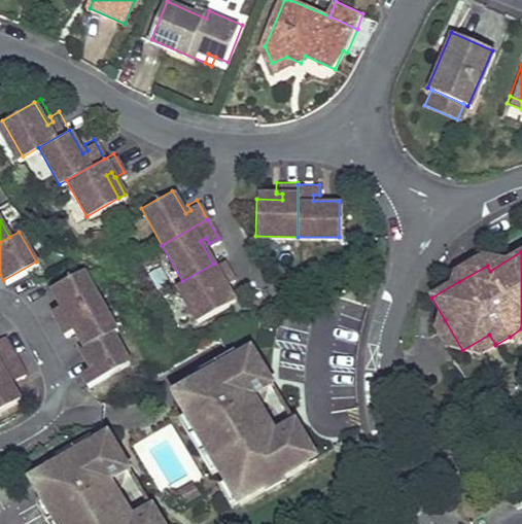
[(459,281),(487,266),(482,256),(454,273),(459,281)]
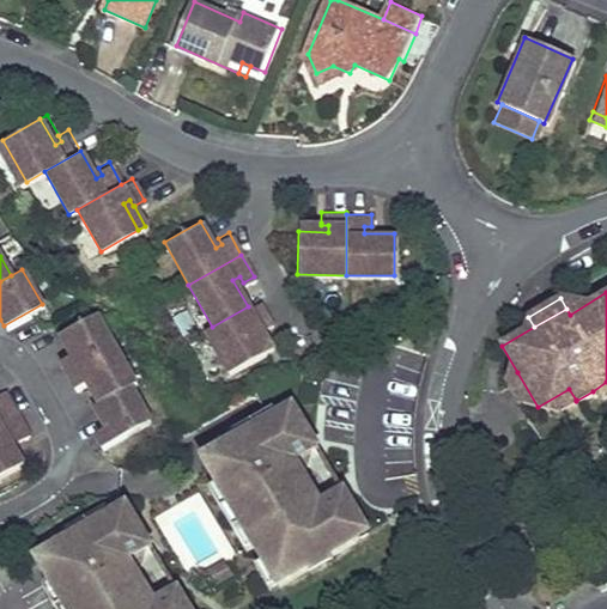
[(212,327),(202,332),(226,373),(265,352),(249,326),(255,322),(259,329),(260,328),(271,322),(258,300),(248,306),(212,327)]
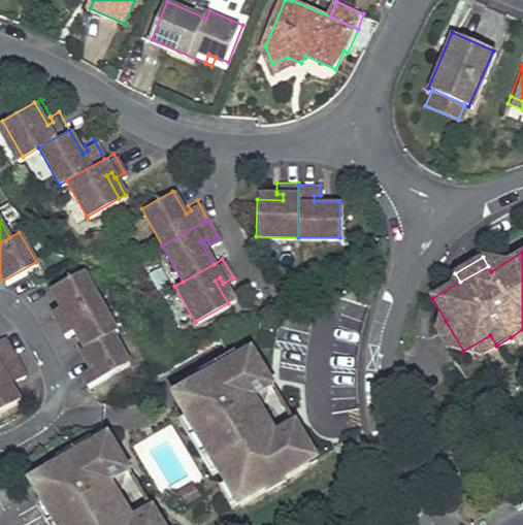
[(56,323),(98,298),(80,268),(48,287),(59,305),(50,310),(56,323)]
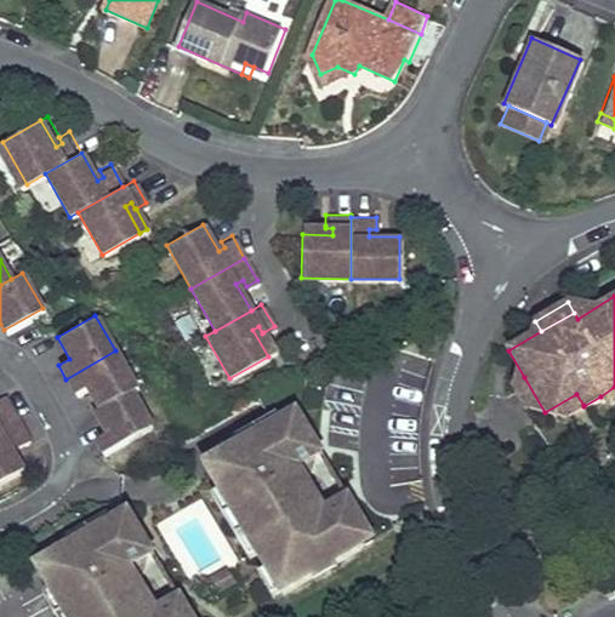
[(275,353),(263,332),(262,333),(258,326),(252,330),(268,356),(275,353)]
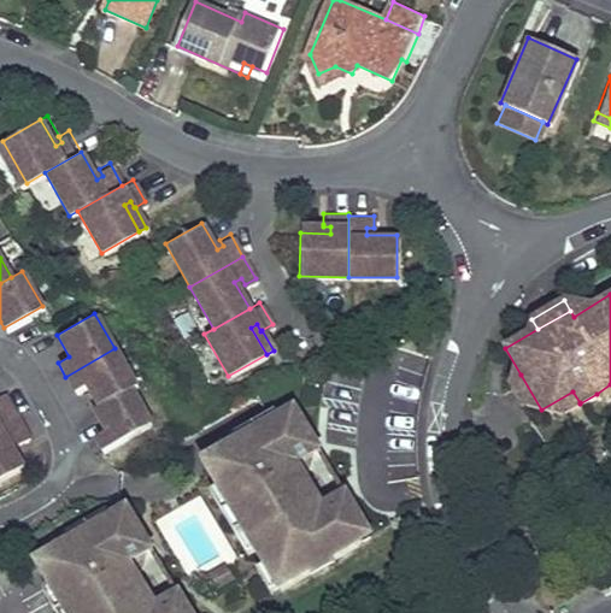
[(135,383),(115,348),(65,377),(74,390),(84,384),(97,406),(129,387),(135,383)]
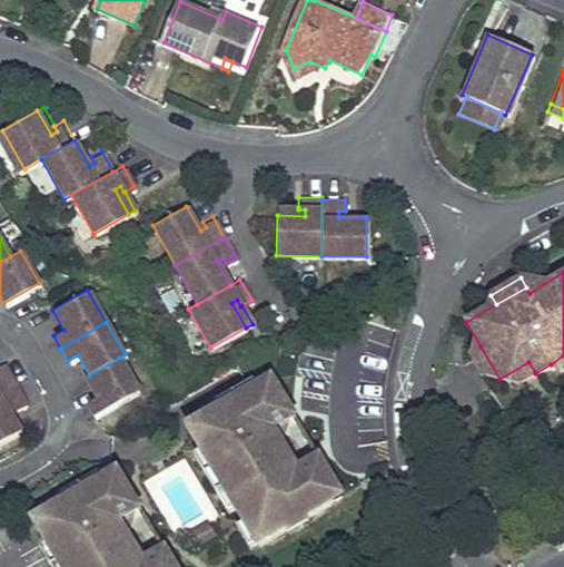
[(480,373),(500,379),(481,346),(468,354),(480,373)]
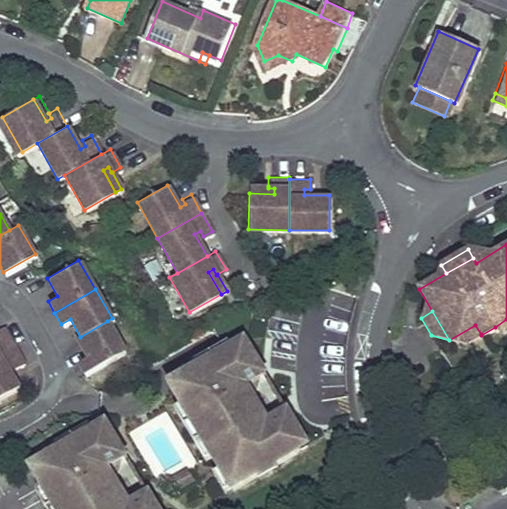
[(499,333),(506,328),(506,319),(495,327),(499,333)]
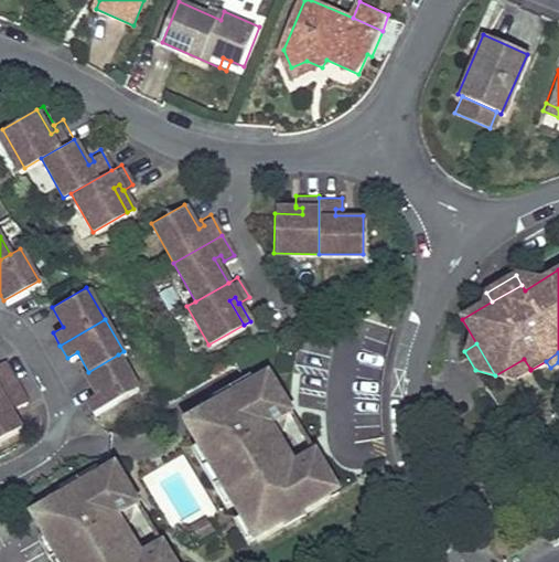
[(92,412),(137,386),(118,354),(88,372),(83,374),(95,394),(85,400),(92,412)]
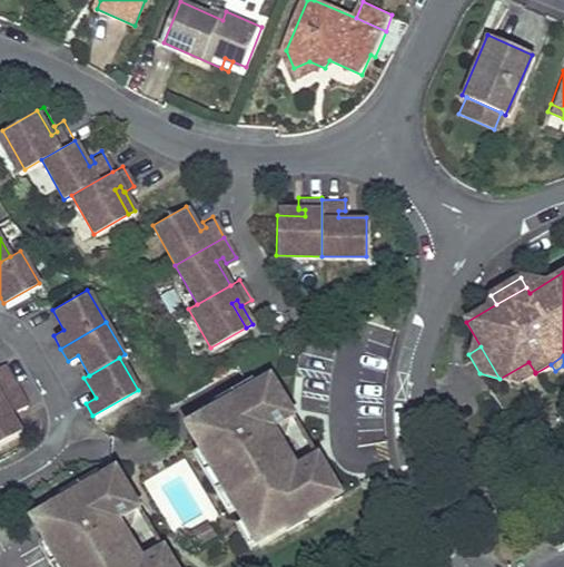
[(0,390),(13,382),(2,362),(0,363),(0,390)]
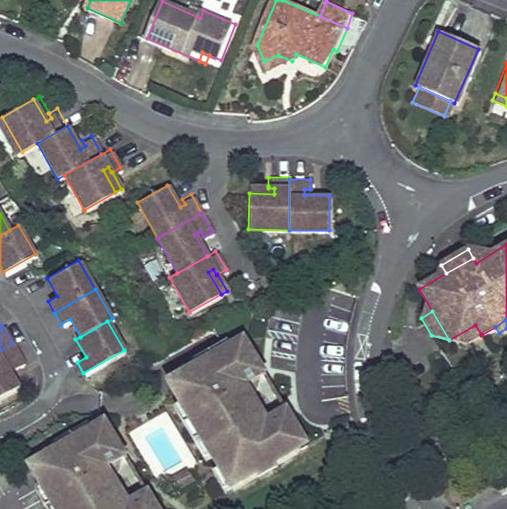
[(465,343),(481,334),(475,325),(449,340),(465,343)]
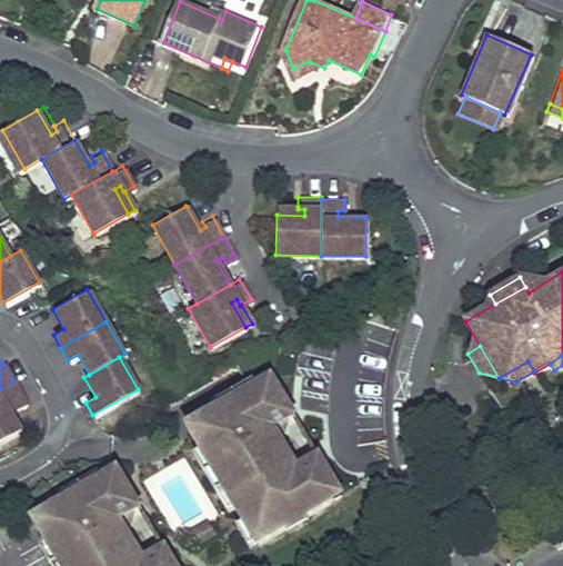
[(255,542),(331,496),(318,473),(324,469),(315,455),(304,462),(297,459),(294,464),(289,463),(290,459),(277,437),(274,436),(275,430),(280,432),(282,424),(280,419),(291,413),(268,375),(254,384),(211,408),(186,425),(199,447),(233,505),(242,519),(255,542)]
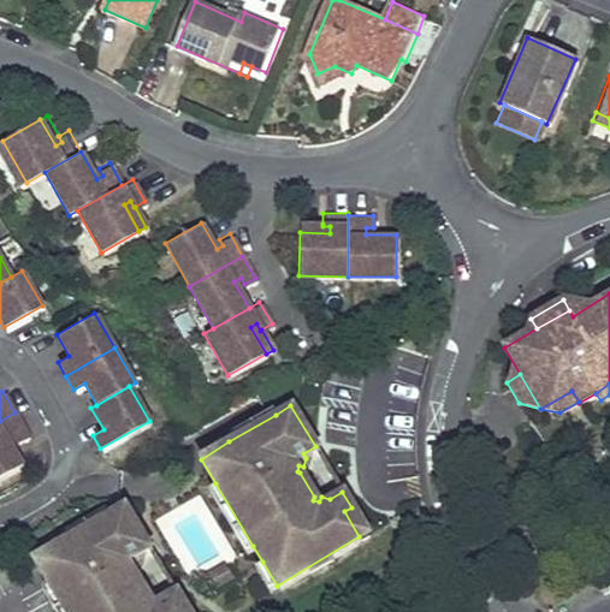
[(229,441),(276,415),(270,406),(231,429),(230,431),(229,432),(227,435),(227,438),(229,441)]
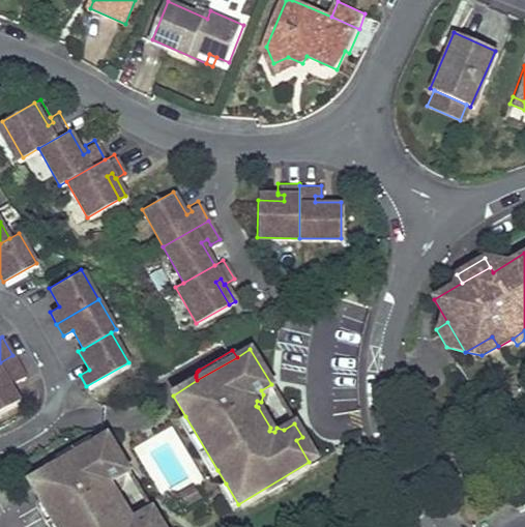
[(12,355),(0,362),(0,410),(19,401),(5,377),(11,375),(13,380),(24,375),(12,355)]
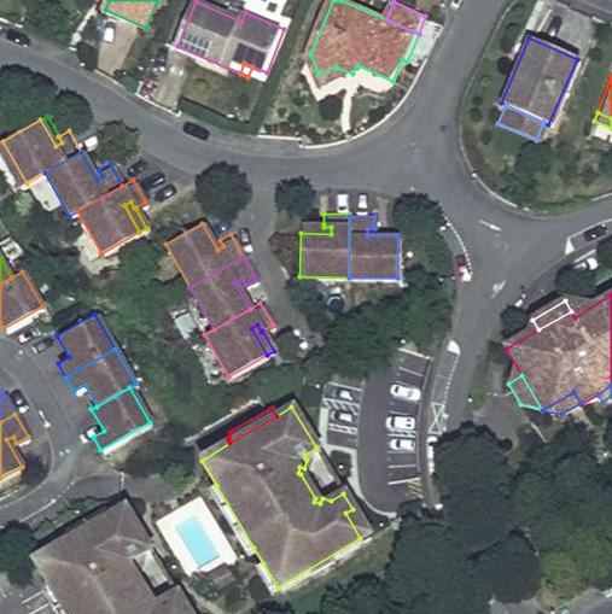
[(245,553),(254,548),(216,485),(208,490),(245,553)]
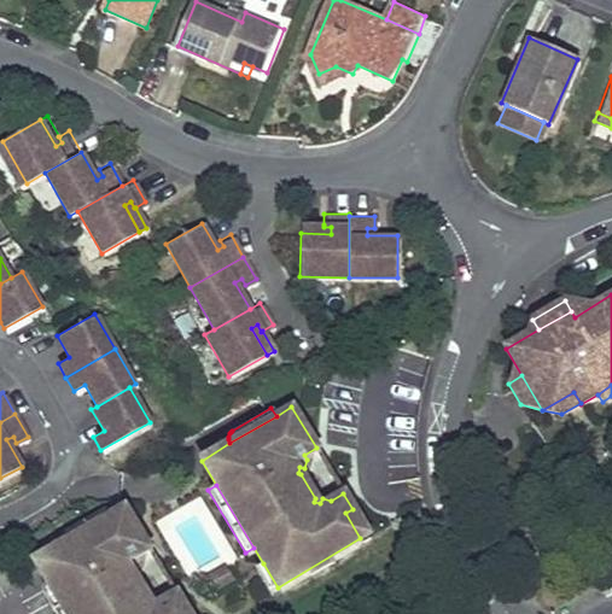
[(179,613),(178,613),(186,608),(176,594),(164,601),(163,600),(155,597),(153,603),(147,601),(149,598),(134,573),(130,573),(133,567),(138,568),(140,560),(137,555),(149,548),(124,507),(97,504),(25,547),(46,580),(66,613),(179,613)]
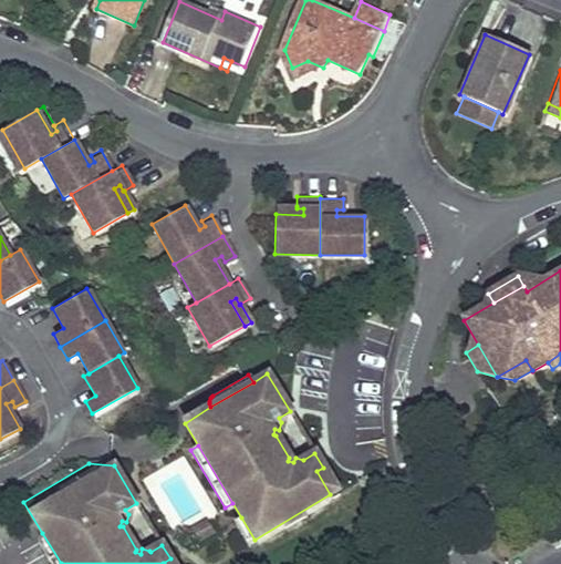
[(330,494),(336,491),(323,468),(317,471),(330,494)]
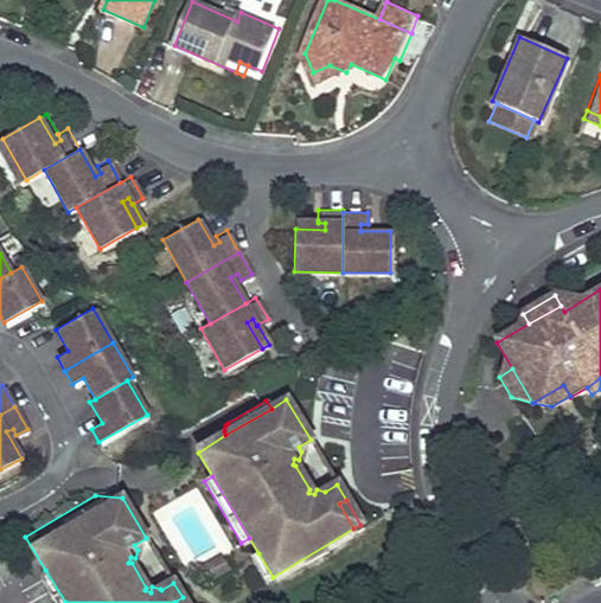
[(205,577),(227,564),(219,553),(199,565),(205,577)]
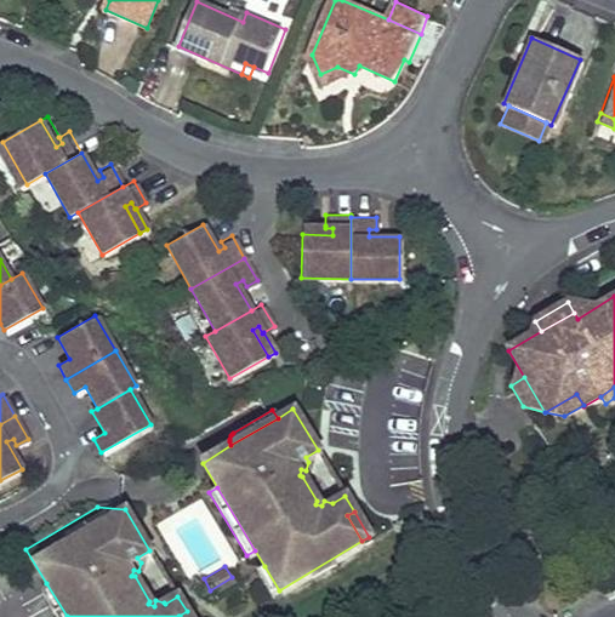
[(269,595),(279,590),(265,566),(256,571),(269,595)]
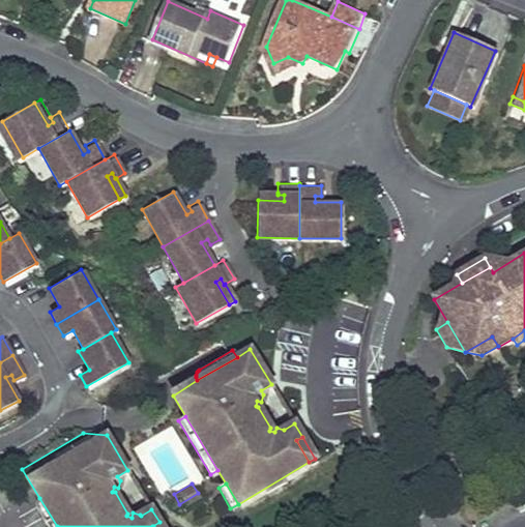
[(524,490),(523,487),(508,494),(517,508),(524,503),(524,490)]
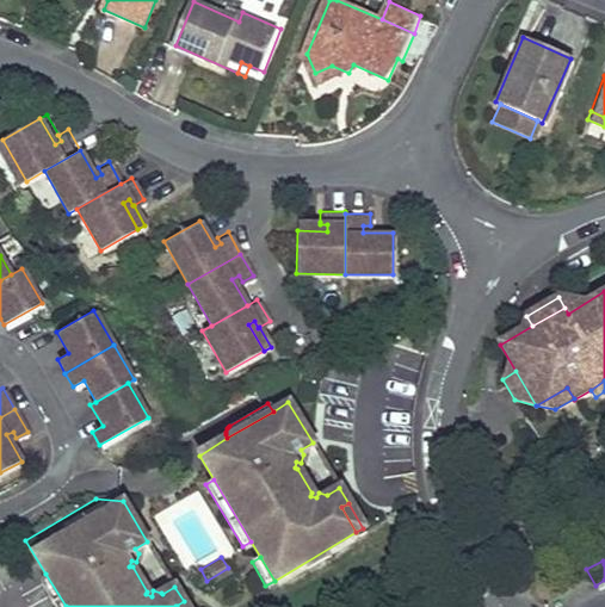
[(54,606),(66,606),(45,574),(43,575),(42,577),(41,578),(41,581),(41,583),(42,586),(54,606)]
